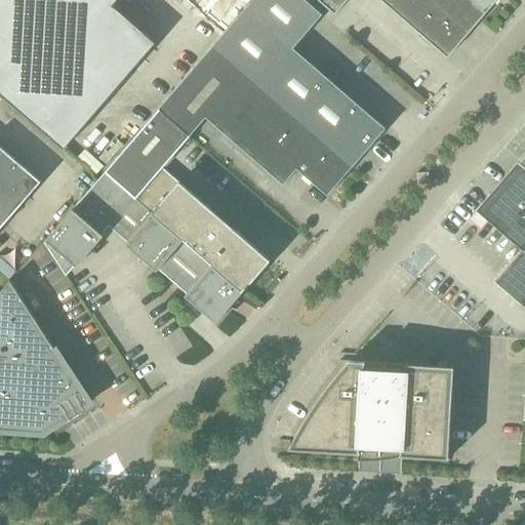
[(0,0),(0,93),(64,150),(156,43),(113,6),(117,0),(0,0)]
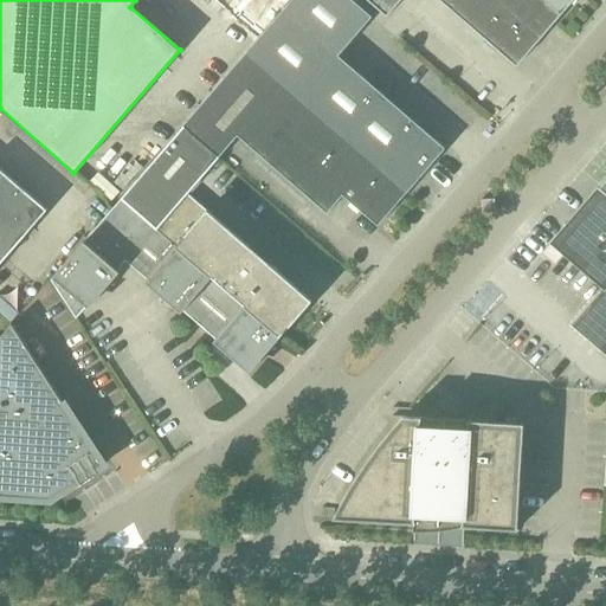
[(217,0),(236,15),(247,0),(217,0)]
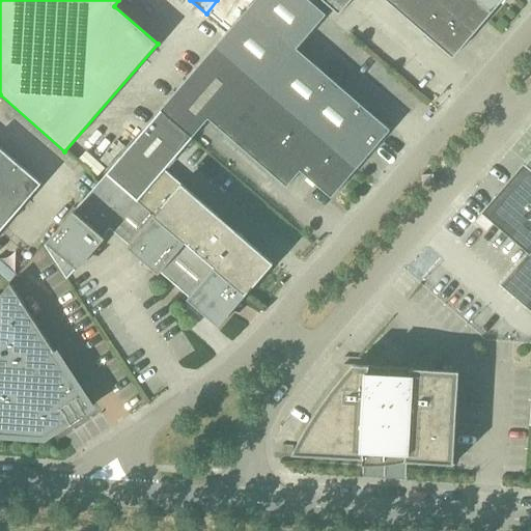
[(217,0),(206,14),(224,29),(249,0),(217,0)]
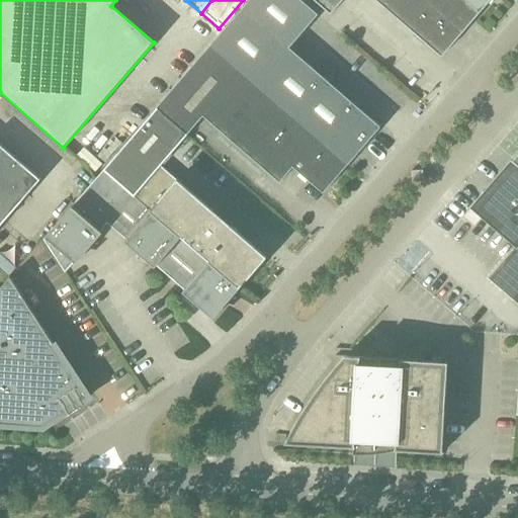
[(319,14),(301,0),(249,0),(209,47),(347,166),(381,126),(289,48),(319,14)]
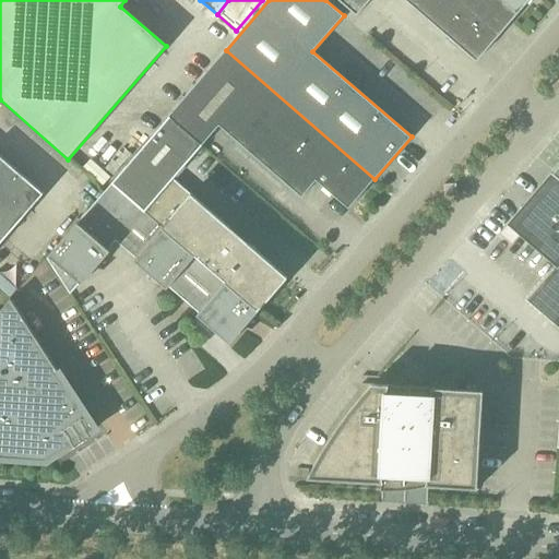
[(514,18),(492,0),(340,0),(357,15),(370,0),(406,0),(477,61),(514,18)]
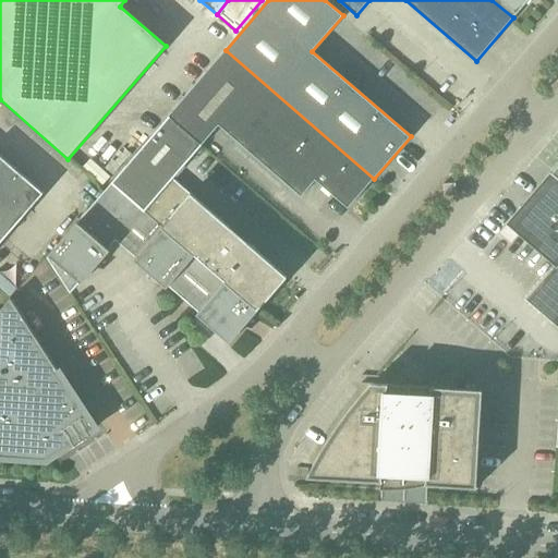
[(492,0),(513,17),(529,0),(492,0)]
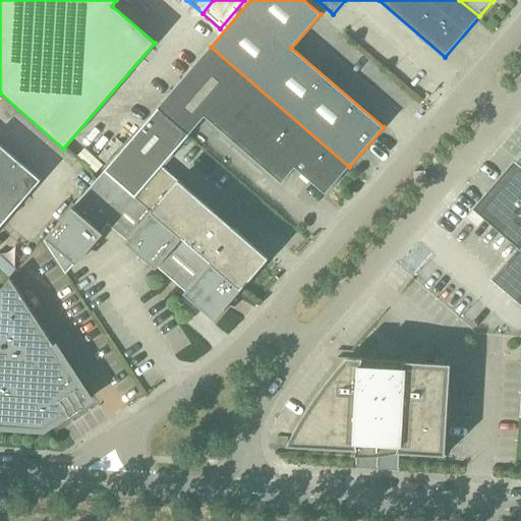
[(349,167),(211,47),(157,108),(158,109),(189,135),(206,117),(282,183),(295,168),(326,194),(349,167)]
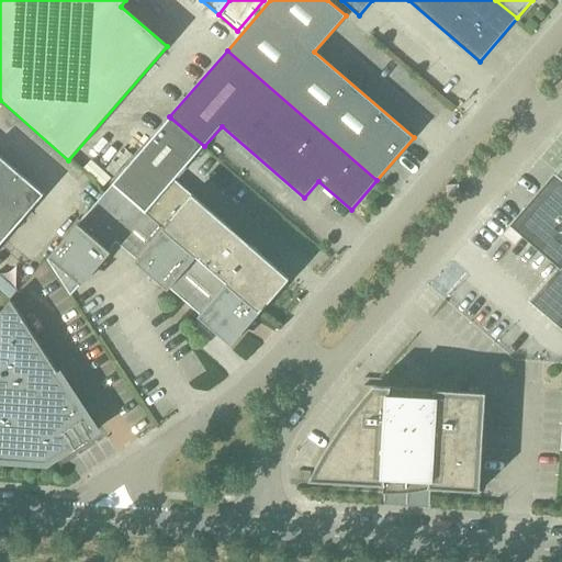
[(165,229),(194,195),(175,180),(204,146),(170,117),(113,183),(147,213),(165,229)]
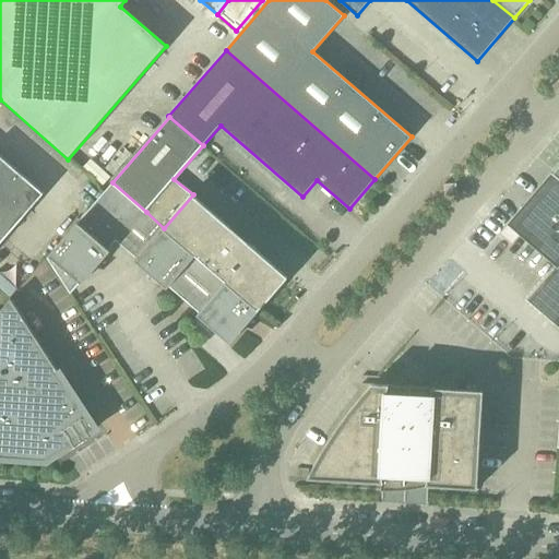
[(0,155),(0,200),(22,219),(44,193),(0,155)]
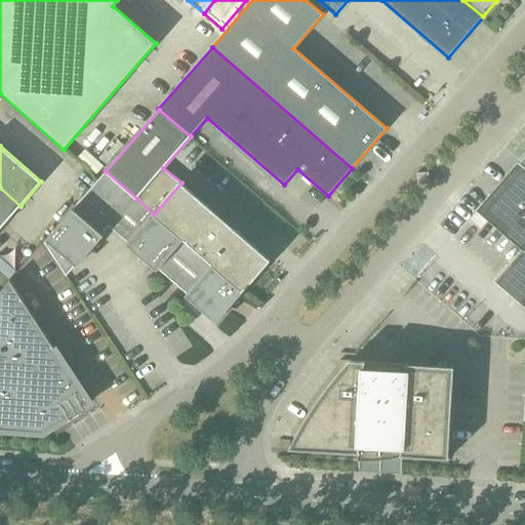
[(524,166),(522,163),(521,165),(519,163),(479,209),(524,248),(494,281),(524,308),(524,166)]
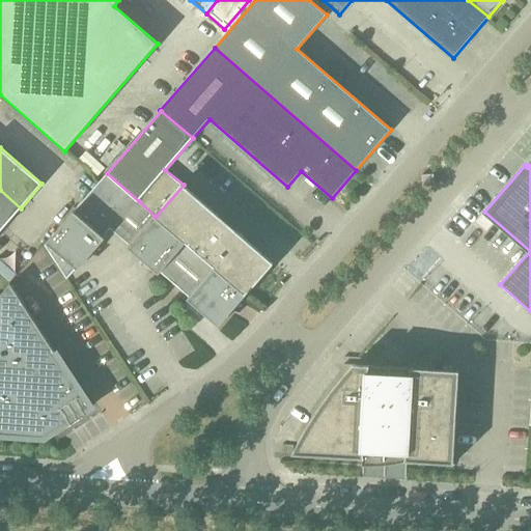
[(139,201),(107,173),(45,245),(67,279),(89,253),(98,257),(99,256),(92,253),(106,239),(101,234),(108,226),(112,231),(139,201)]
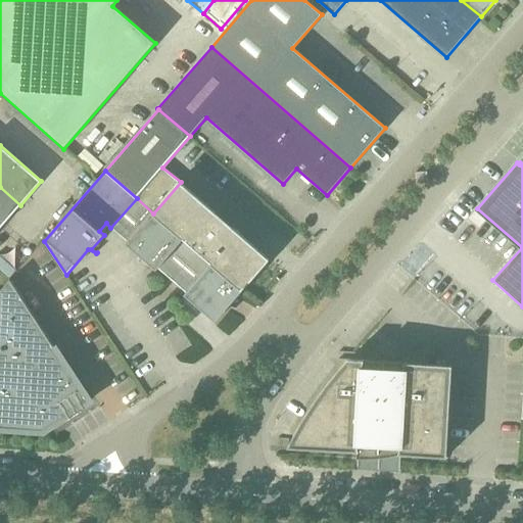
[(428,184),(427,172),(415,173),(416,185),(428,184)]
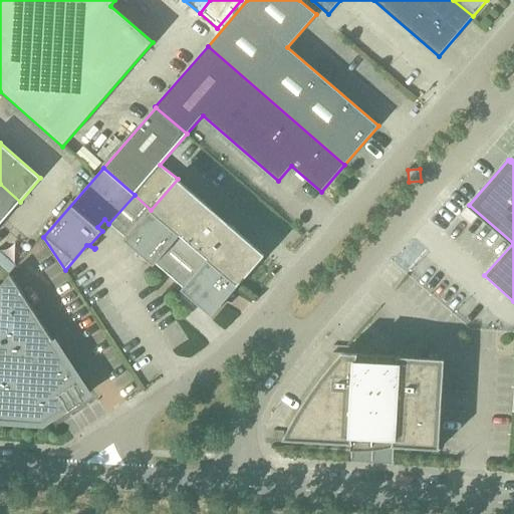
[(182,236),(239,285),(265,255),(178,179),(151,210),(182,236)]
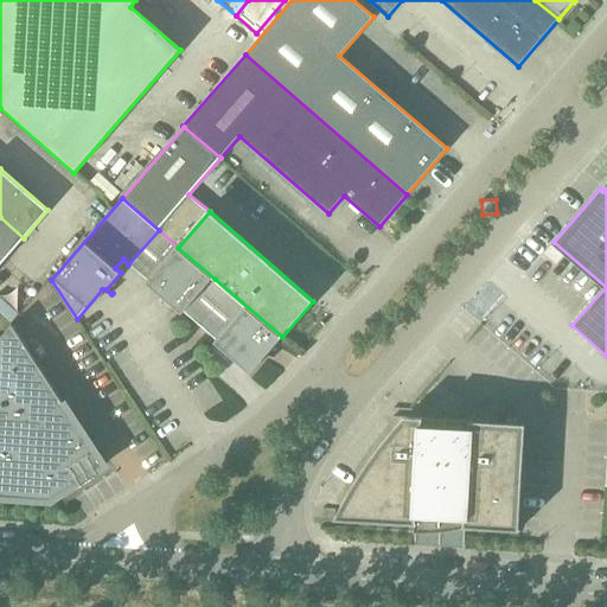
[(0,264),(0,266),(24,238),(0,217),(0,264)]
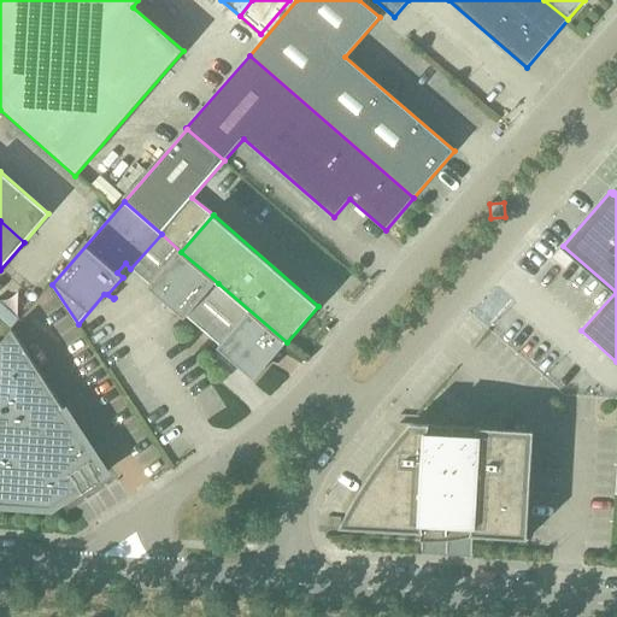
[(162,234),(130,269),(168,300),(163,310),(164,310),(168,304),(184,318),(187,317),(218,283),(181,252),(162,234)]
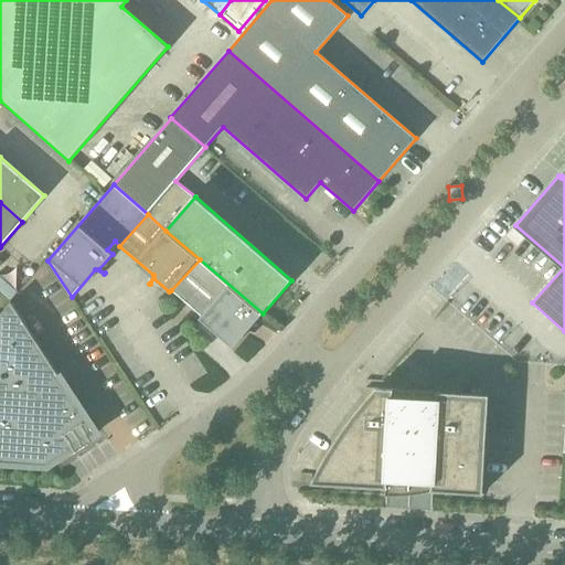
[(254,333),(255,332),(248,330),(263,313),(200,259),(171,290),(233,343),(245,330),(254,333)]
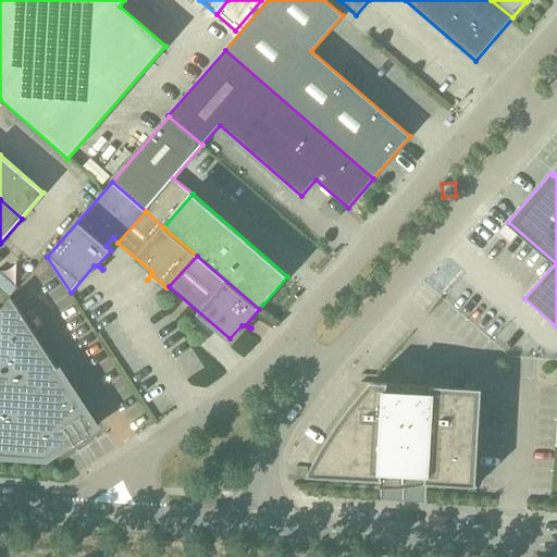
[(0,271),(0,286),(11,296),(17,288),(0,271)]
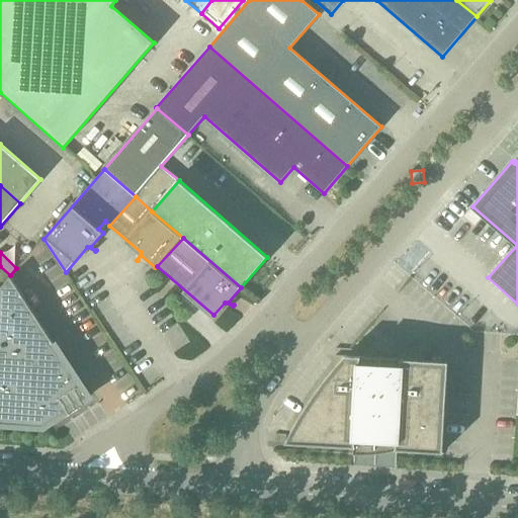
[(0,423),(44,427),(87,399),(89,398),(72,370),(71,370),(10,277),(0,288),(0,423)]
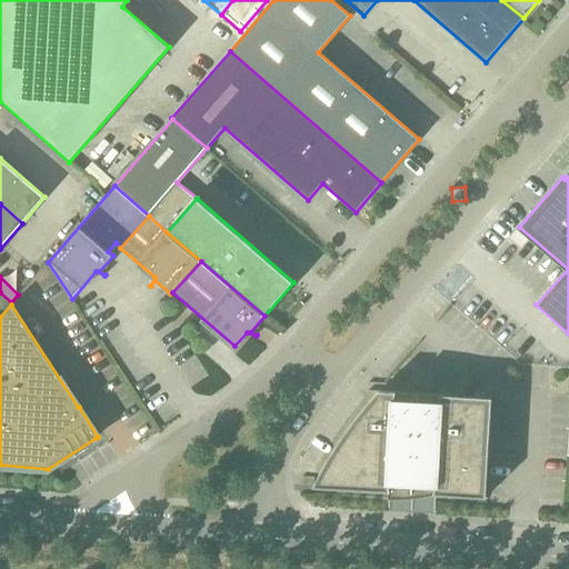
[(412,492),(418,393),(379,391),(366,407),(353,422),(342,438),(332,453),(323,469),(315,487),(412,492)]
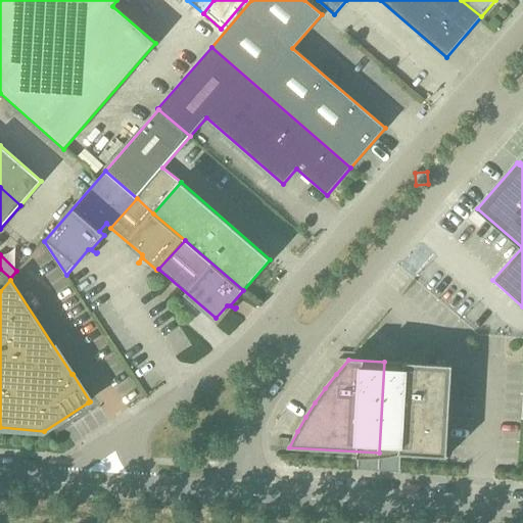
[(453,366),(384,362),(379,453),(447,457),(453,366)]
